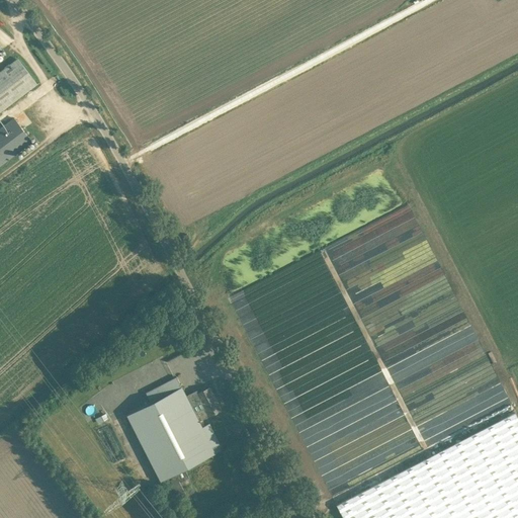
[(16,60),(0,71),(0,111),(35,85),(16,60)]
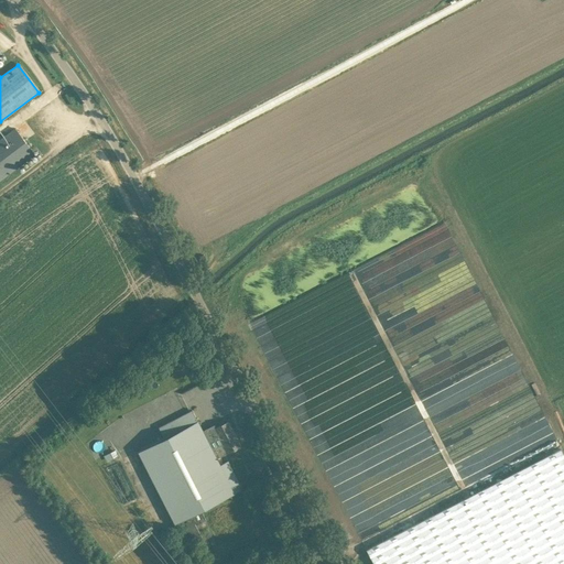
[(0,179),(34,153),(15,128),(0,139),(0,179)]
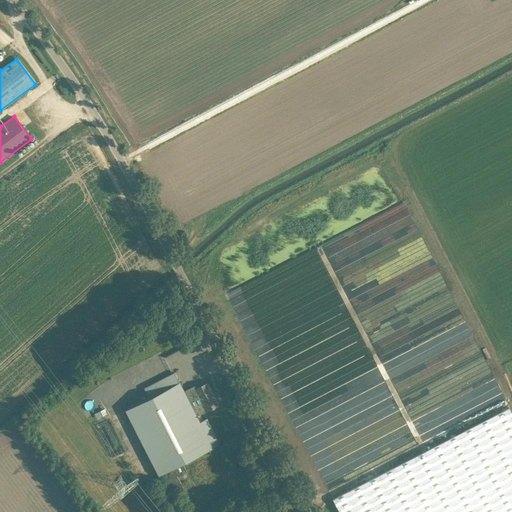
[(110,352),(101,360),(108,367),(117,360),(110,352)]
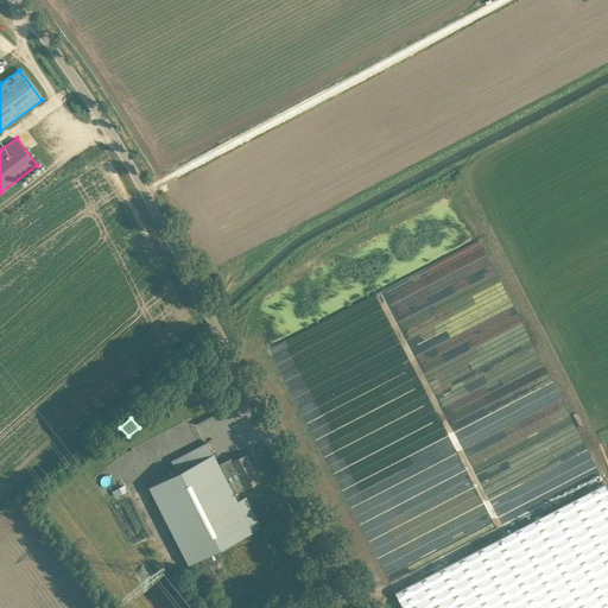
[(200,557),(216,549),(260,526),(245,495),(236,500),(234,494),(260,481),(246,454),(232,461),(230,457),(217,464),(207,442),(179,456),(171,460),(176,470),(147,485),(188,563),(200,557)]
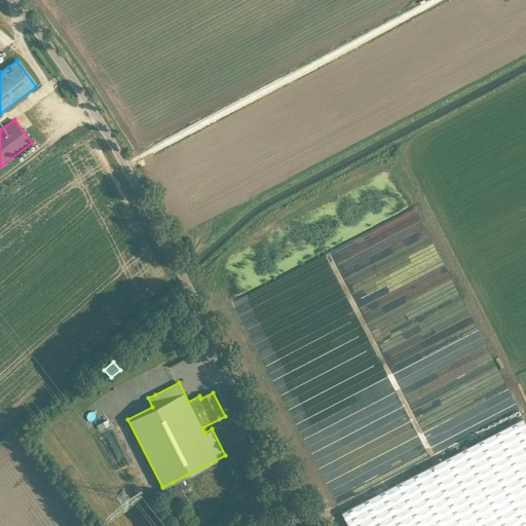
[(525,525),(525,423),(523,418),(341,512),(348,525),(525,525)]
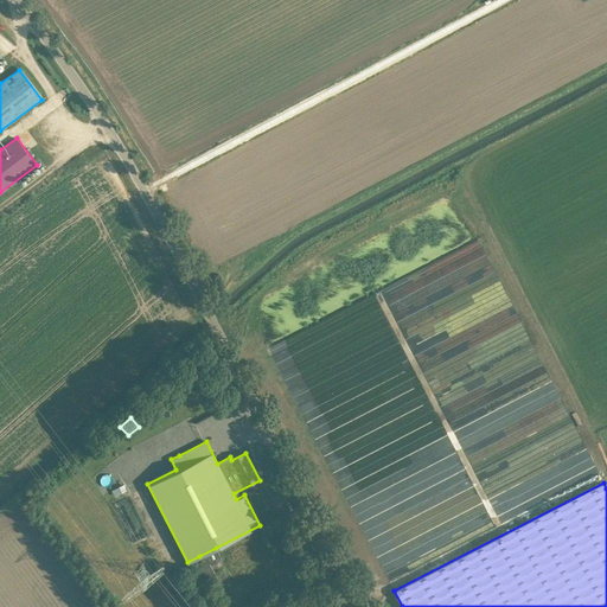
[(123,484),(112,491),(114,496),(122,493),(127,490),(123,484)]
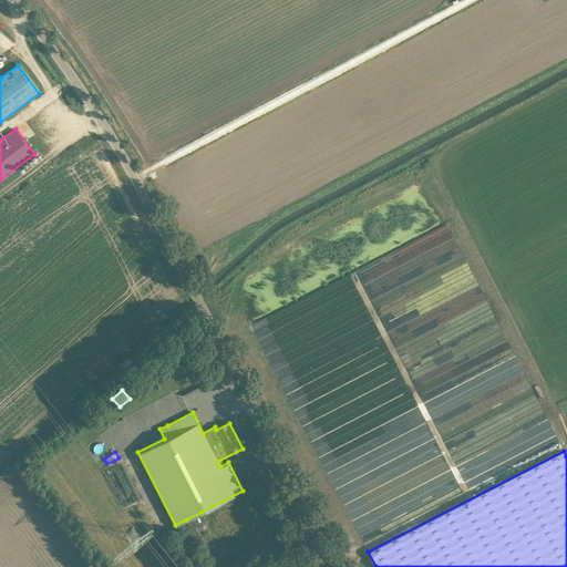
[(270,477),(267,471),(257,476),(260,483),(261,482),(270,477)]
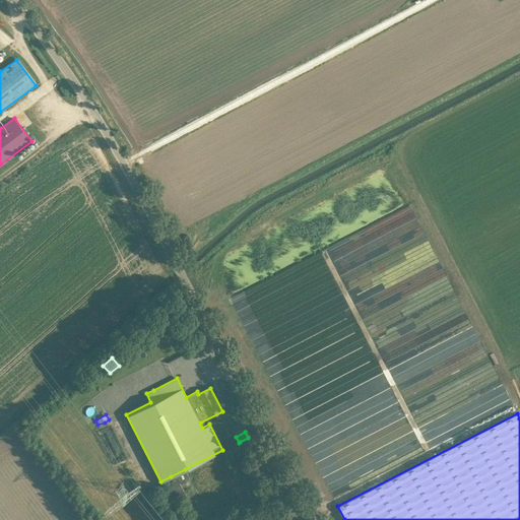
[(171,476),(173,481),(170,482),(177,497),(165,503),(173,519),(179,519),(173,506),(183,501),(192,519),(237,519),(270,503),(240,442),(239,443),(230,447),(231,451),(225,454),(250,499),(208,519),(189,479),(190,479),(186,471),(185,469),(171,476)]
